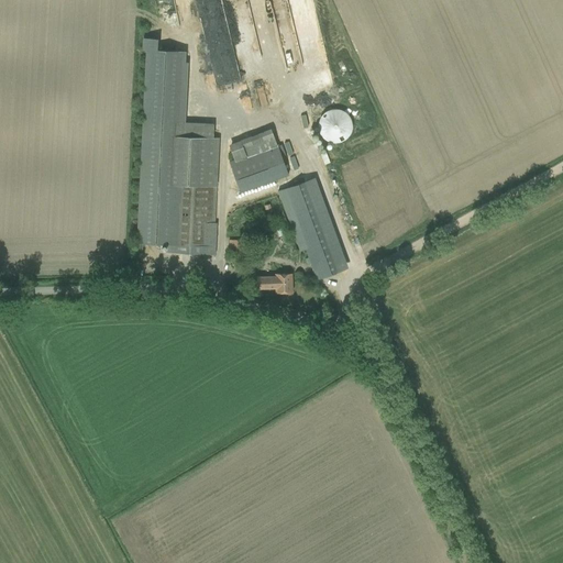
[(167,252),(214,254),(217,229),(213,228),(218,138),(212,138),(213,123),(185,122),(188,63),(185,62),(186,51),(157,50),(158,39),(142,37),(142,50),(147,50),(139,243),(167,244),(167,252)]
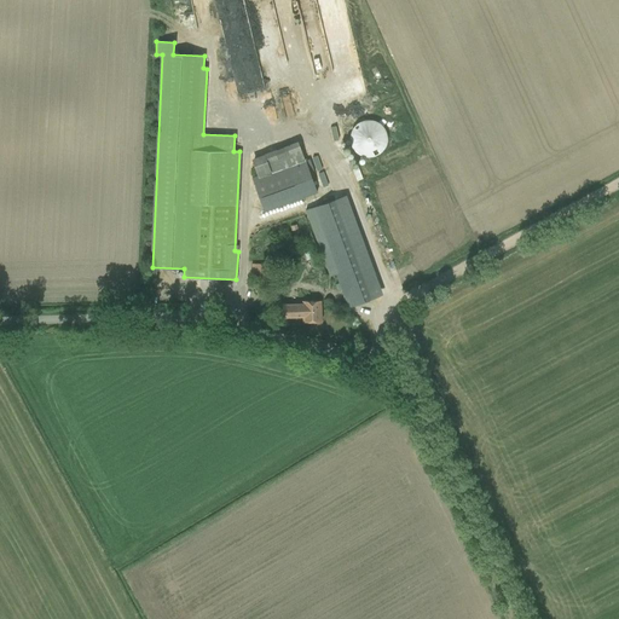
[(250,68),(256,68),(256,56),(231,57),(231,65),(250,64),(250,68)]
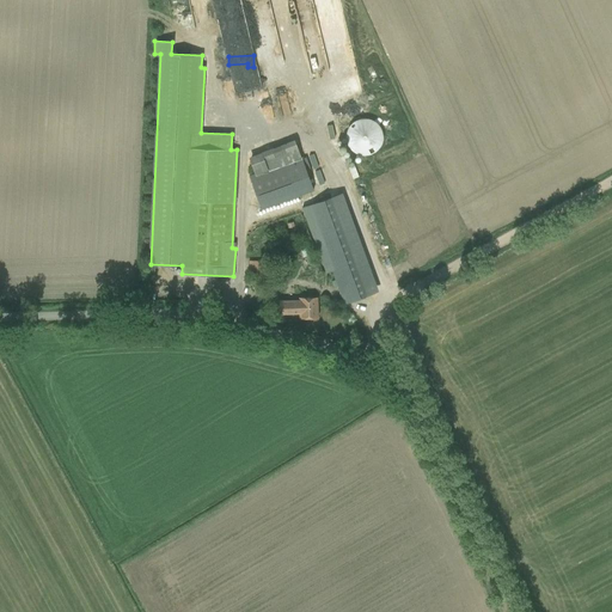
[(346,78),(350,91),(355,90),(350,75),(346,78)]
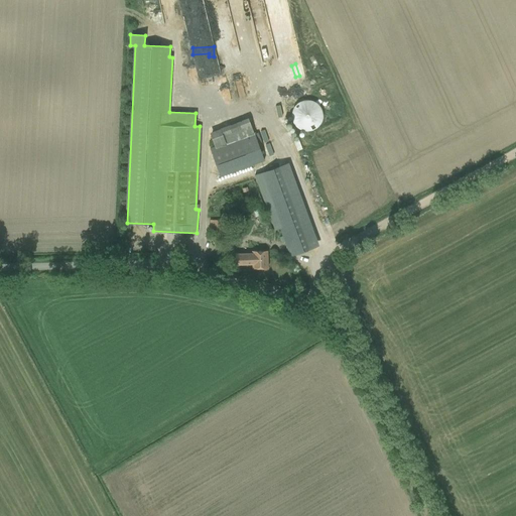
[(272,112),(321,245),(359,231),(310,98),(272,112)]
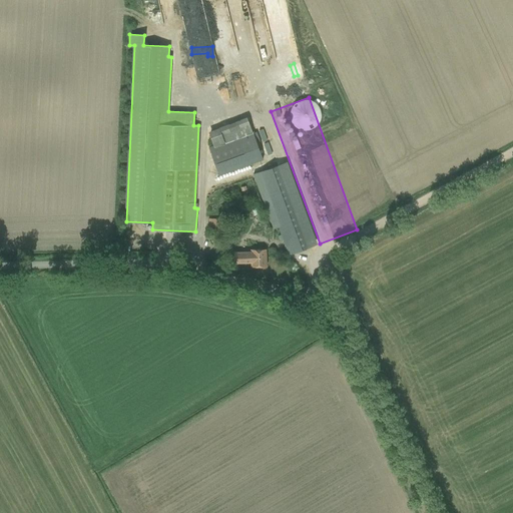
[(208,131),(213,144),(223,141),(218,127),(208,131)]
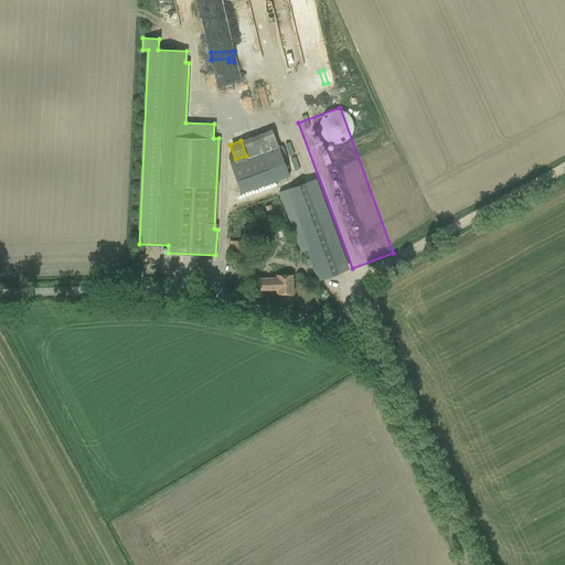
[(277,145),(230,162),(242,194),(289,177),(277,145)]
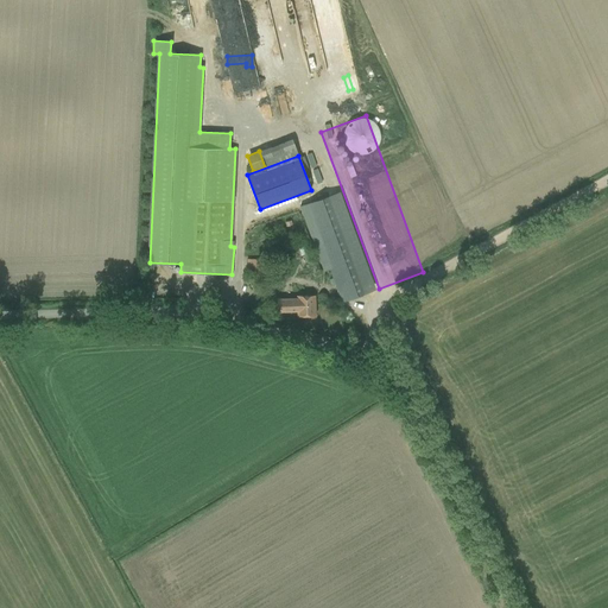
[(305,204),(299,207),(323,272),(330,270),(337,291),(342,302),(373,291),(368,279),(336,194),(305,204)]
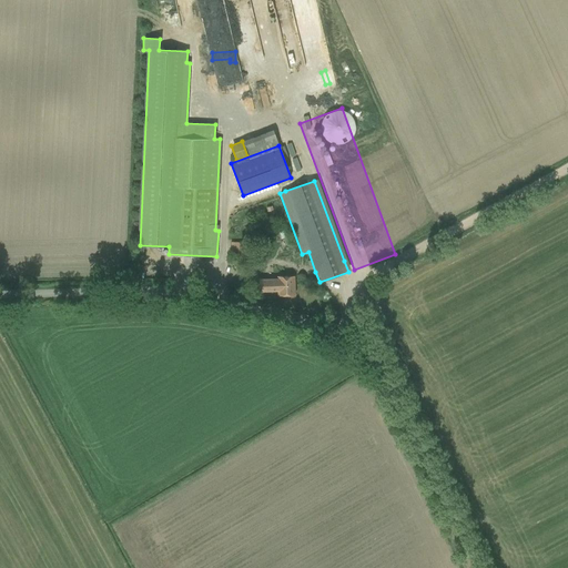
[(259,280),(259,281),(259,292),(279,291),(279,295),(294,295),(294,276),(279,276),(279,279),(259,280)]
